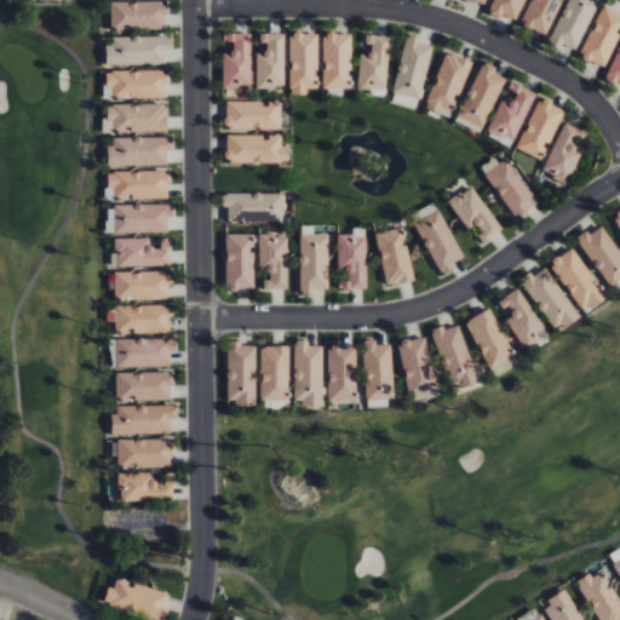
[(516,21),(524,0),(493,0),(488,13),(500,19),(503,15),(516,21)]
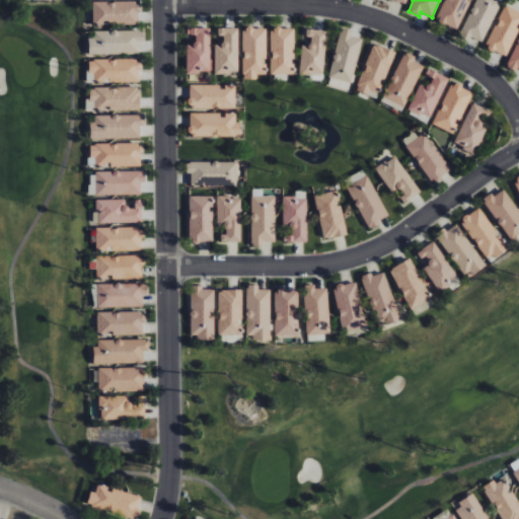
[(457,30),(470,0),(445,0),(436,20),(457,30)]
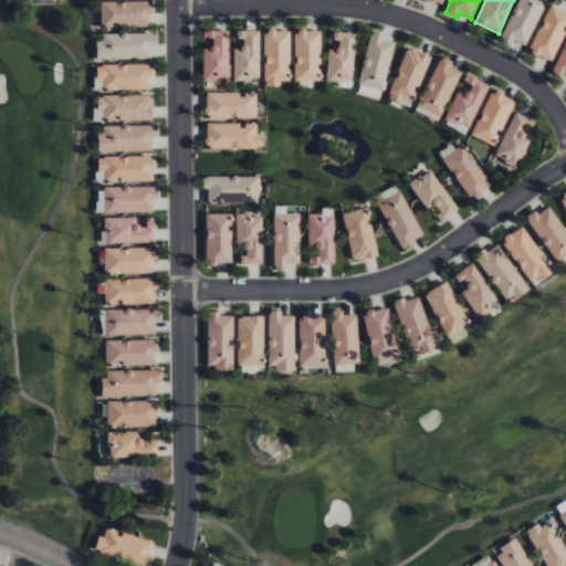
[(519,0),(501,38),(524,48),(547,0),(545,0),(519,0)]
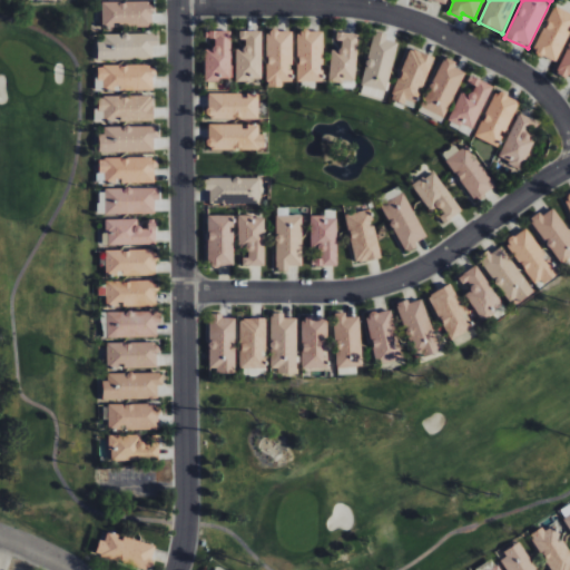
[(151,27),(151,2),(102,1),(101,26),(151,27)]
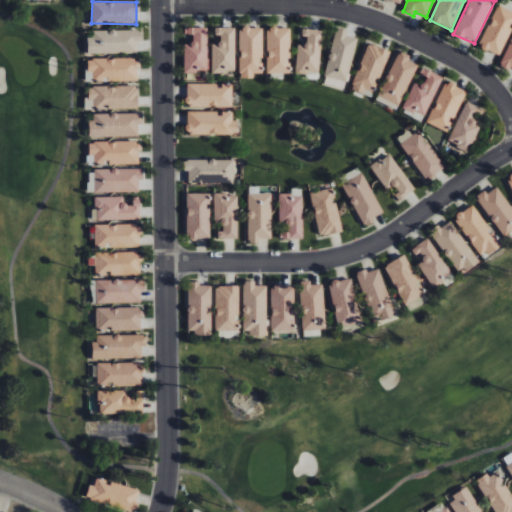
[(499,56),(511,27),(511,11),(497,5),(479,47),(499,56)]
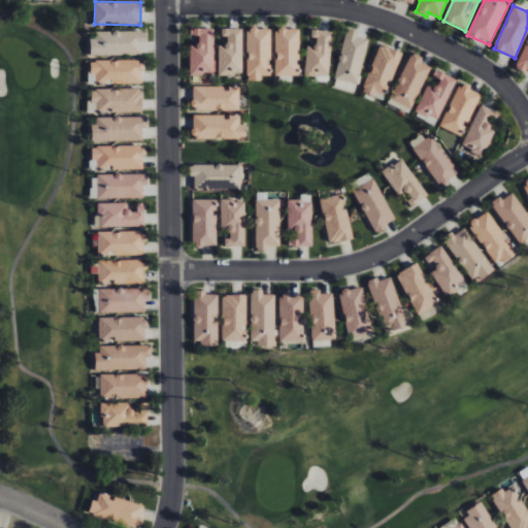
[(190,44),(189,75),(203,75),(203,72),(212,72),(213,28),(196,28),(196,44),(190,44)]
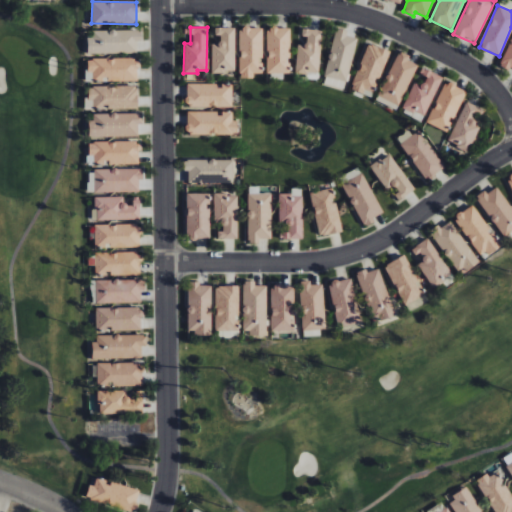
[(235,73),(235,27),(215,27),(215,35),(219,36),(219,44),(211,44),(211,73),(235,73)]
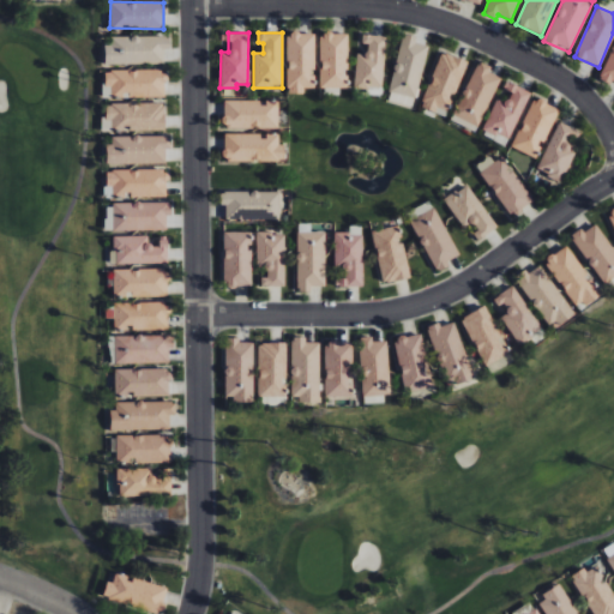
[(314,34),(287,34),(287,94),(304,94),(304,88),(314,88),(314,34)]
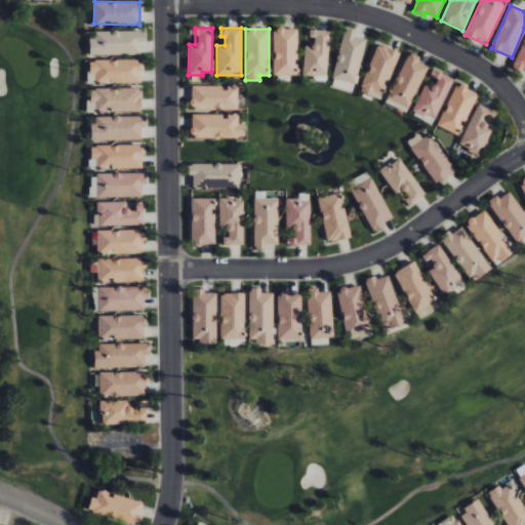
[(273,29),(274,75),(296,75),(296,29),(273,29)]
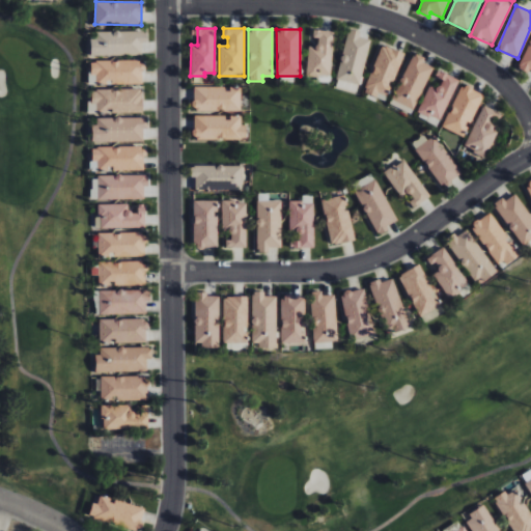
[(369,39),(359,37),(360,32),(347,29),(336,79),(359,85),(369,39)]
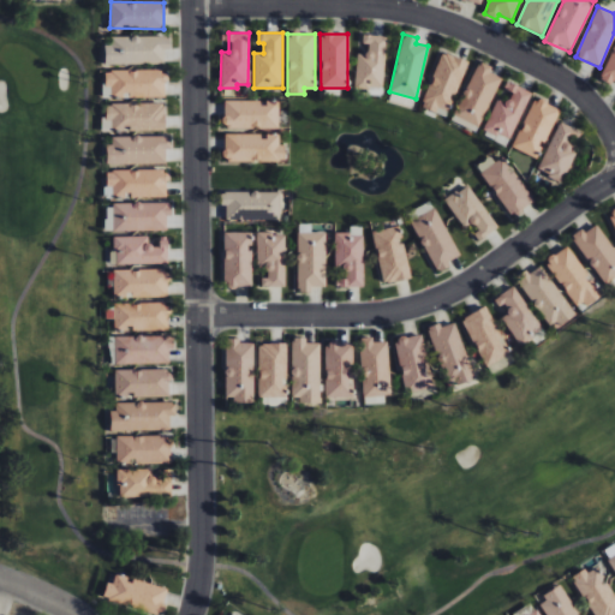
[(383,87),(386,35),(363,35),(362,43),(368,43),(366,54),(357,53),(356,85),(383,87)]
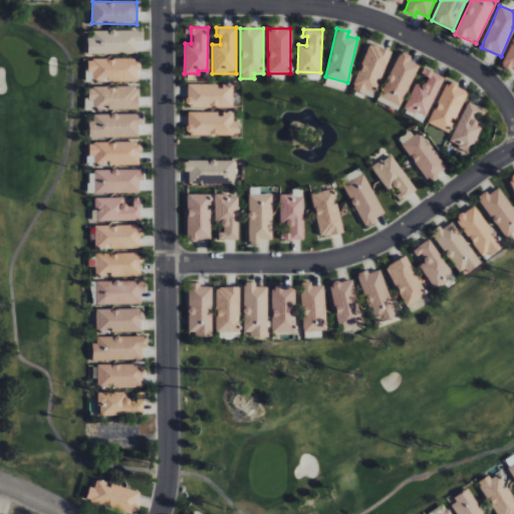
[(88,54),(138,54),(138,41),(143,41),(143,30),(88,30),(88,54)]
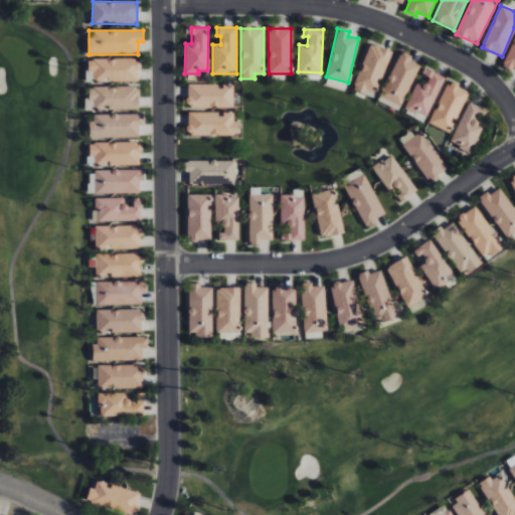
[(514,38),(503,64),(514,69),(514,38)]
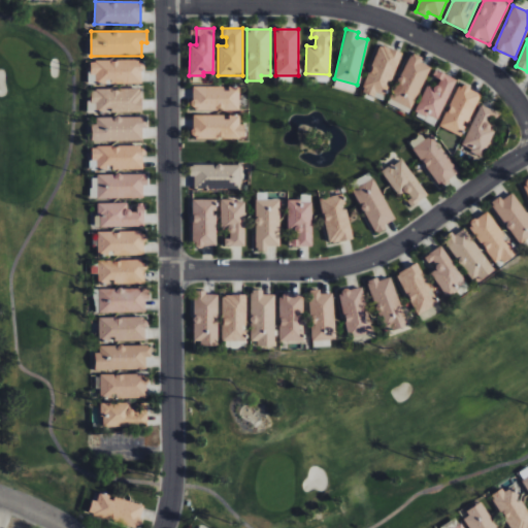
[(362,91),(385,98),(401,53),(378,44),(362,91)]
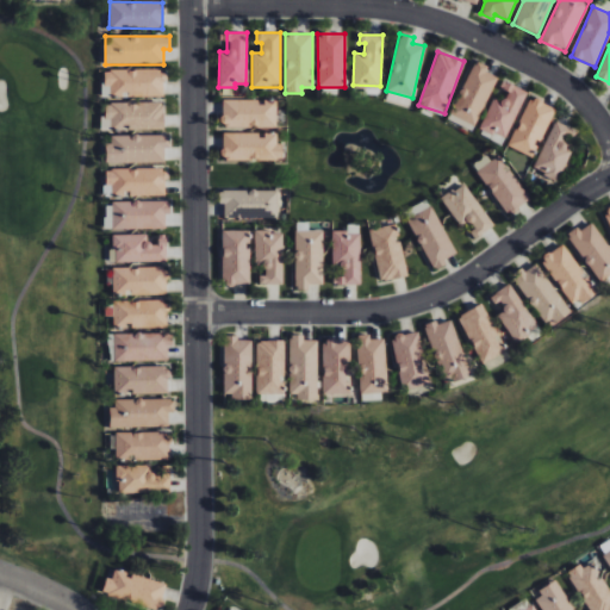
[(450,114),(475,125),(497,76),(484,72),(486,67),(473,61),(450,114)]
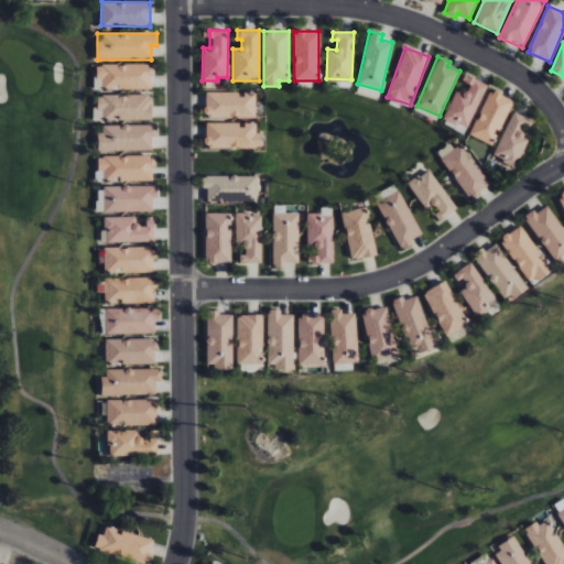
[(151,89),(151,64),(98,65),(99,89),(151,89)]
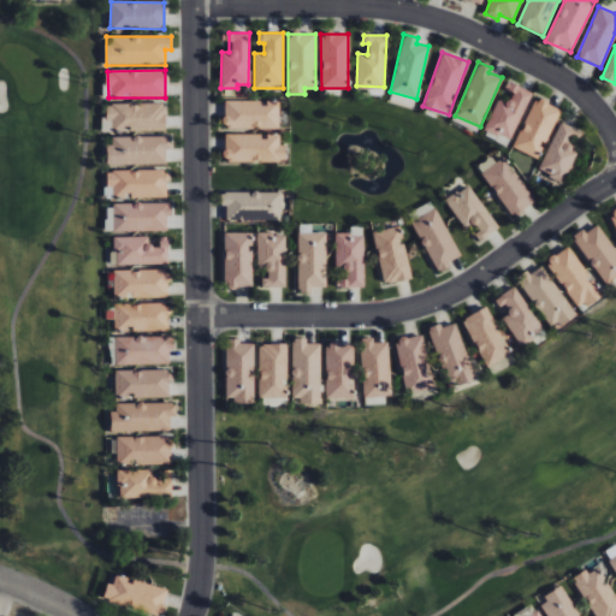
[(510,141),(532,93),(508,82),(504,89),(513,93),(509,102),(498,98),(485,129),(510,141)]
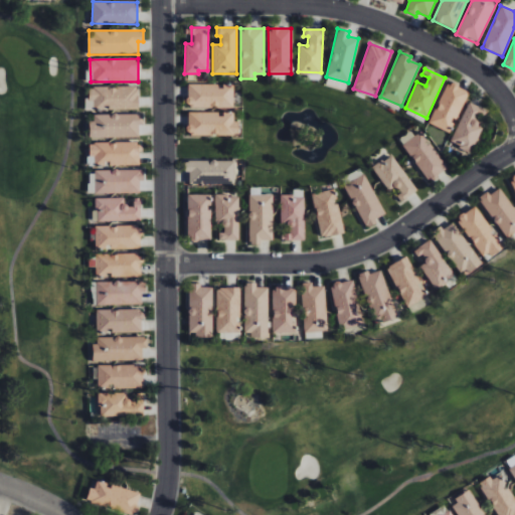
[(428,124),(451,133),(469,91),(448,81),(428,124)]
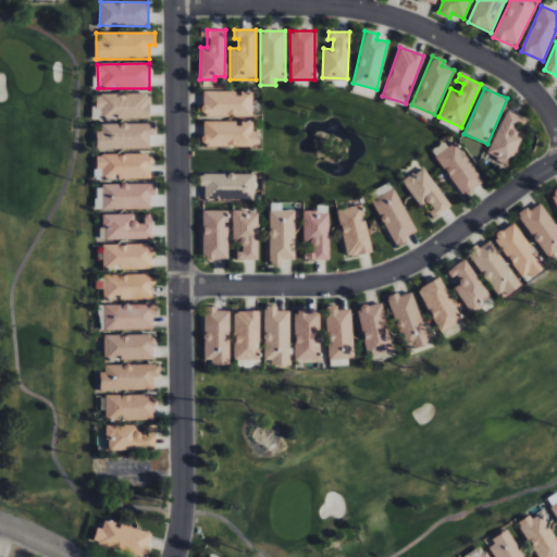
[(202,91),(202,116),(252,115),(252,91),(202,91)]
